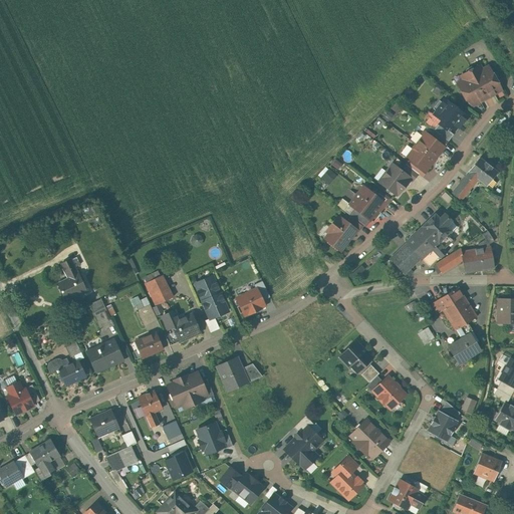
[(488,66),(481,70),(479,65),(461,75),(463,80),(457,83),(464,97),(468,95),(473,105),(501,89),(488,66)]
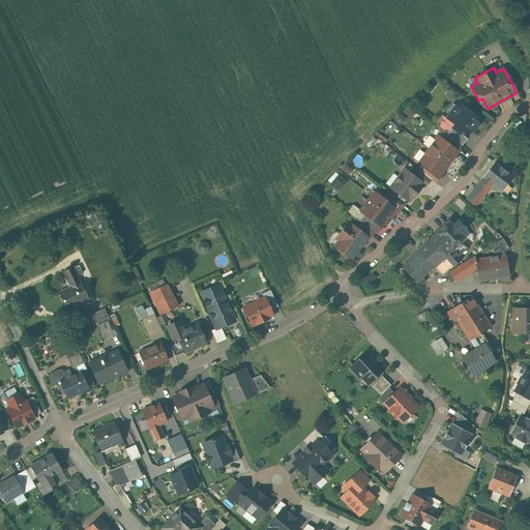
[(474,115),(475,114),(467,108),(467,109),(459,102),(455,106),(452,104),(446,112),(449,114),(446,118),(454,124),(451,127),(460,134),(462,130),(468,135),(471,131),(472,131),(478,123),(477,123),(480,119),(474,115)]
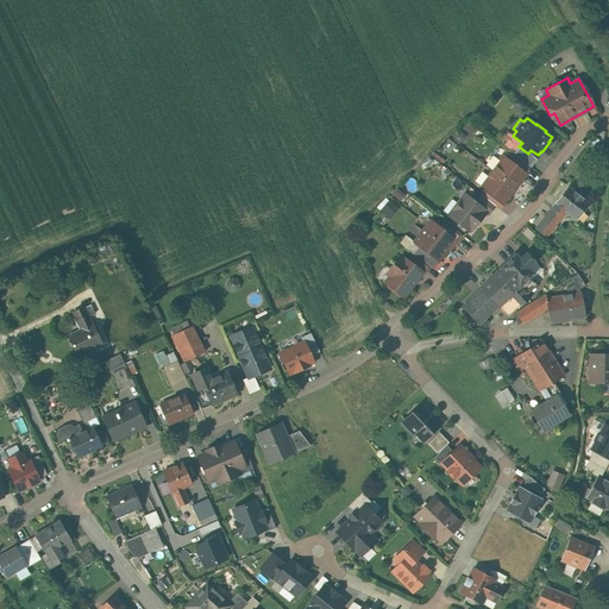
[(531,167),(537,159),(528,154),(519,146),(514,154),(519,158),(529,167),(531,167)]
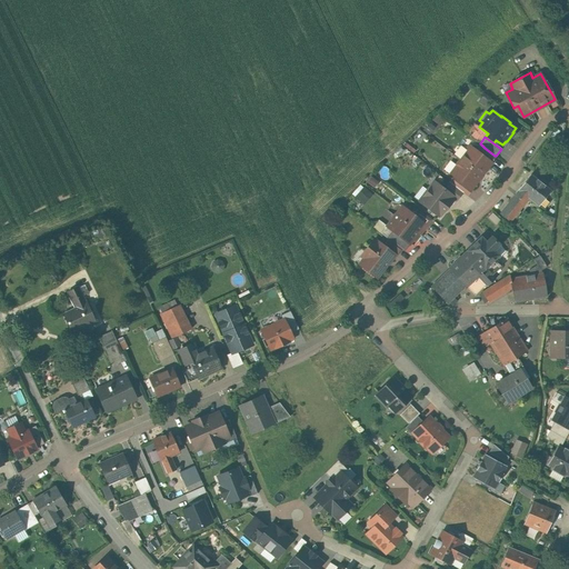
[(478,152),(469,146),(465,150),(465,153),(456,166),(456,171),(452,176),(453,176),(470,189),(470,188),(478,178),(478,176),(489,161),(478,152)]
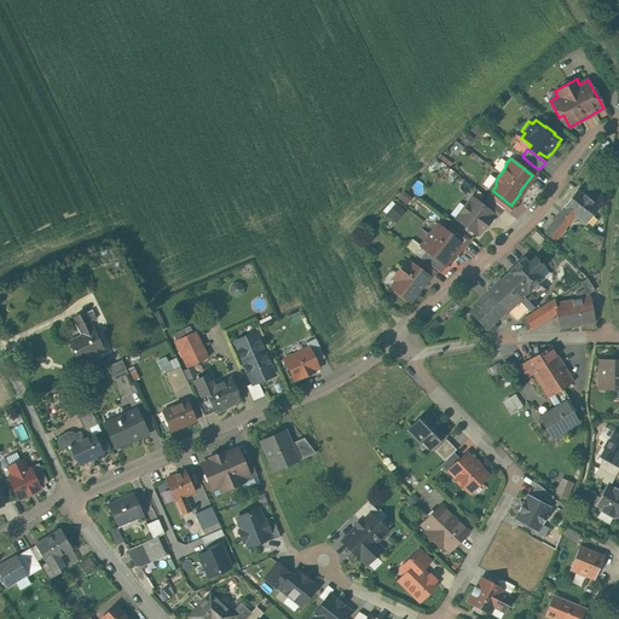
[(538,169),(527,161),(525,165),(522,162),(520,166),(532,175),(533,177),(538,169)]
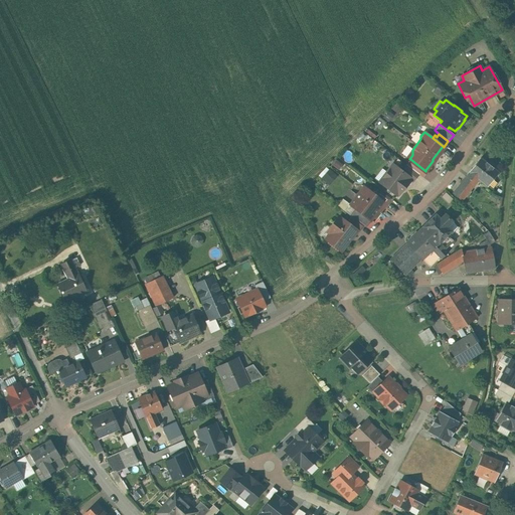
[(498,172),(480,158),(469,172),(478,179),(487,186),(498,172)]
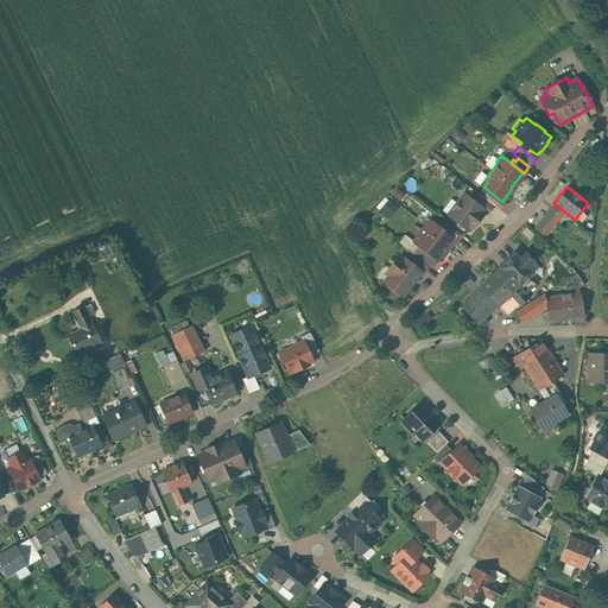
[(482,196),(479,194),(480,195),(494,206),(499,209),(504,202),(502,201),(502,202),(485,188),(483,188),(482,190),(485,192),(482,196)]
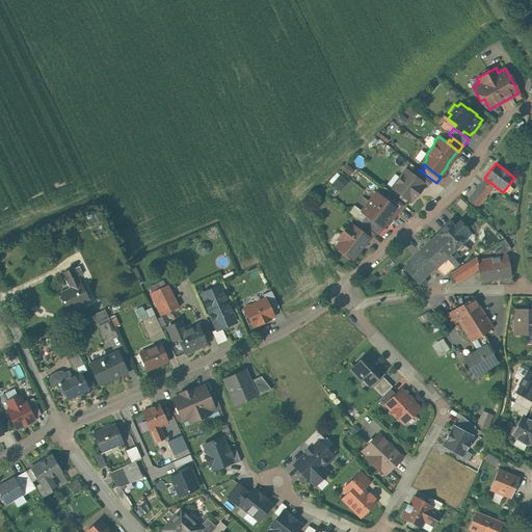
[(415,177),(405,169),(399,178),(400,183),(394,189),(409,202),(410,201),(411,201),(423,185),(422,184),(423,183),(415,177)]
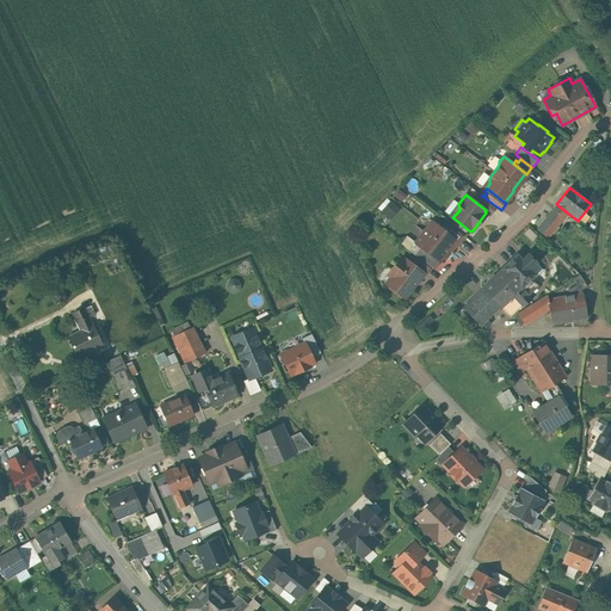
[(489,215),(497,207),(483,197),(482,196),(476,203),(486,210),(485,211),(486,213),(489,215)]
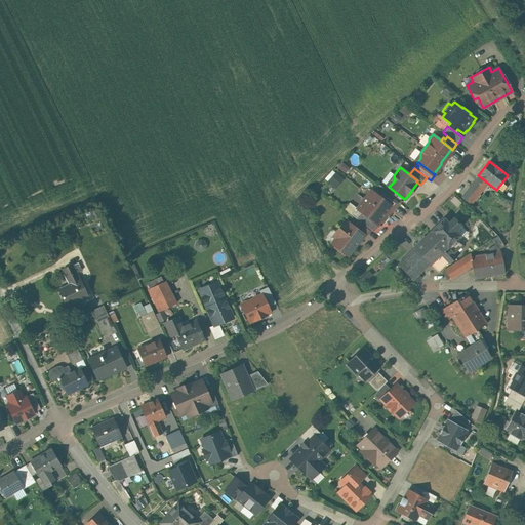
[(336,171),(329,180),(337,187),(345,177),(336,171)]
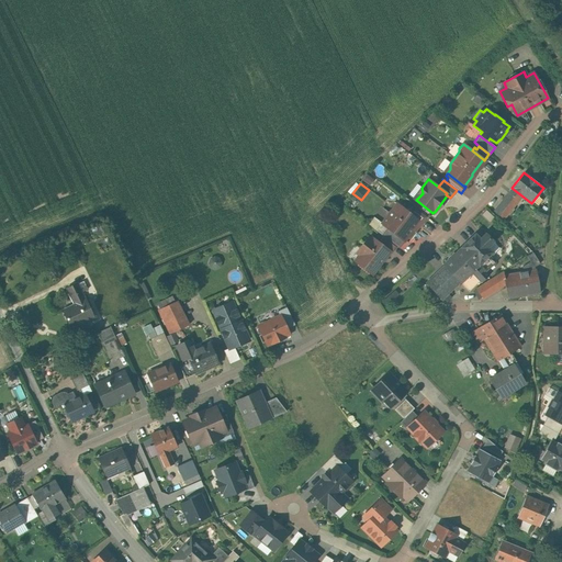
[(521,195),(512,188),(502,200),(513,208),(521,195)]
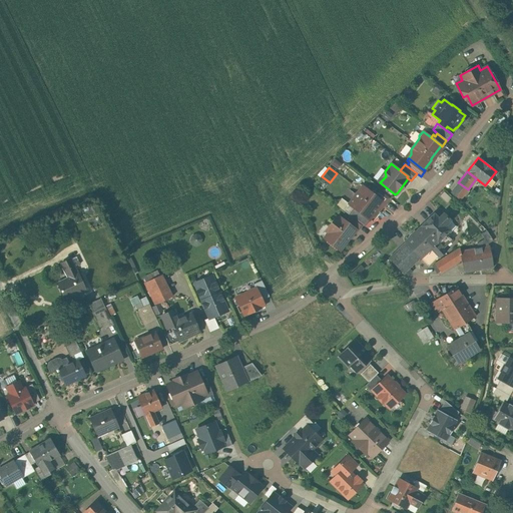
[(458,182),(450,192),(460,199),(468,189),(458,182)]
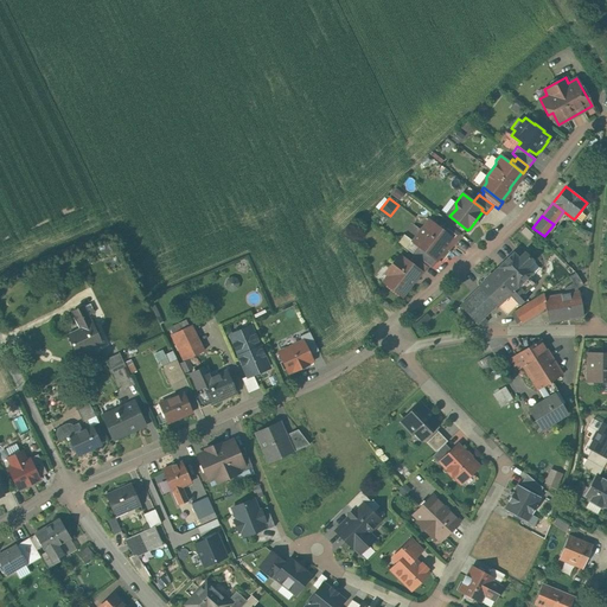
[(429,221),(413,242),(419,247),(435,260),(452,238),(453,238),(443,231),(429,221)]
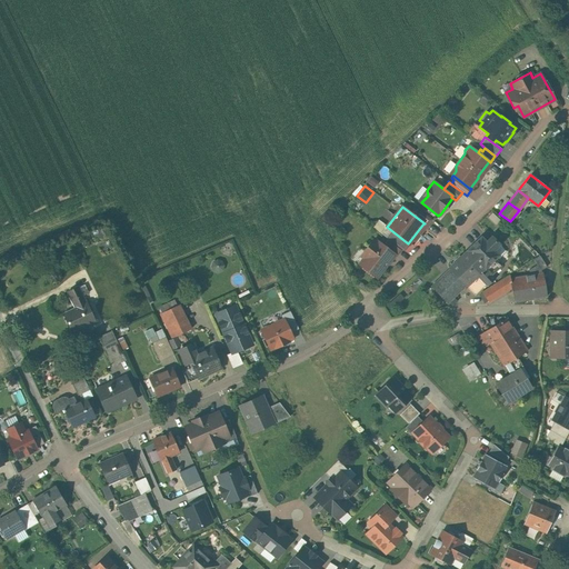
[(431,219),(421,211),(416,217),(425,223),(423,223),(426,226),(431,219)]
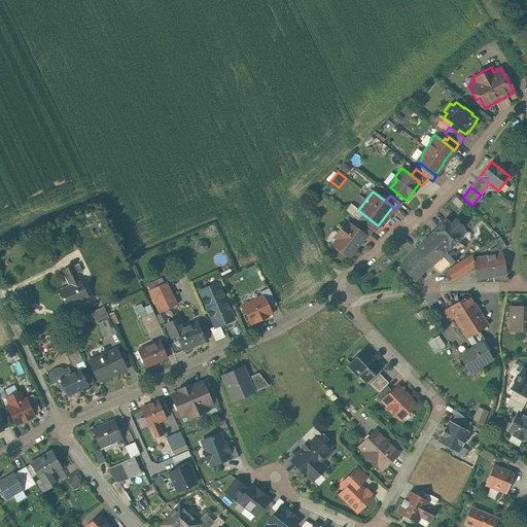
[(378,225),(363,214),(358,220),(359,221),(371,231),(374,232),(378,225)]
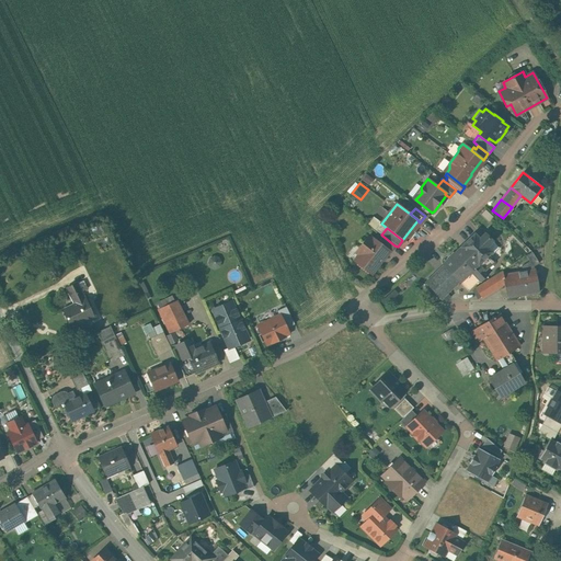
[(479,239),(474,233),(460,248),(461,248),(478,265),(478,264),(488,255),(491,251),(487,247),(479,239)]
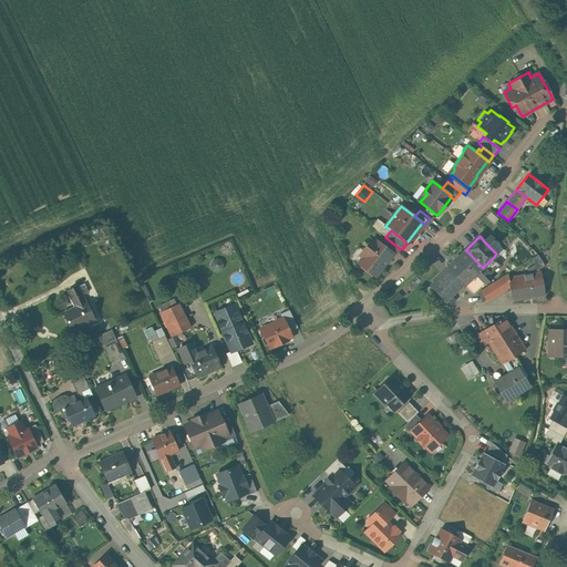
[(497,244),(490,236),(484,241),(492,249),(497,244)]
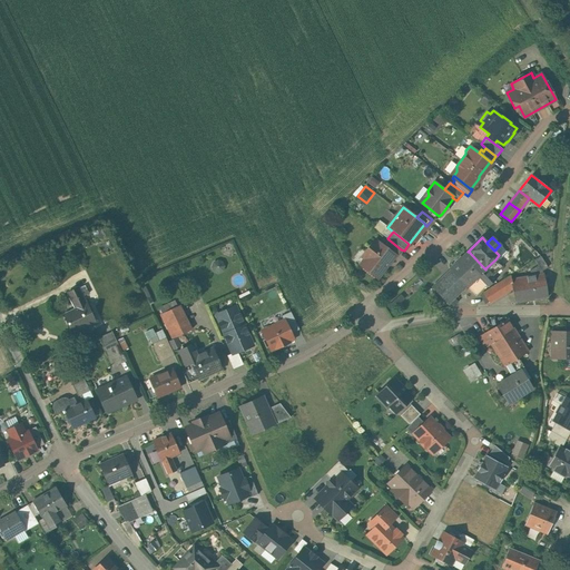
[(383,246),(374,239),(364,253),(365,258),(361,263),(377,276),(394,255),(383,246)]
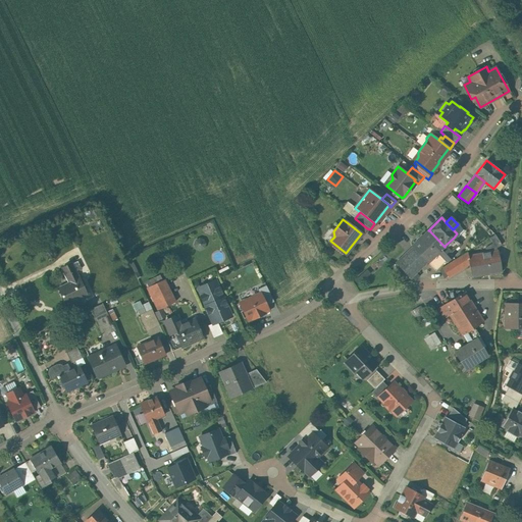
[(362,235),(367,228),(356,219),(351,225),(361,233),(362,235)]
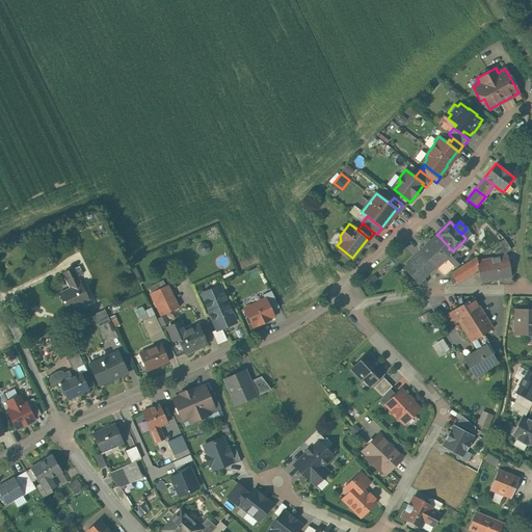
[(437,235),(420,251),(434,267),(445,258),(453,266),(455,268),(462,260),(459,257),(453,250),(453,251),(437,235)]
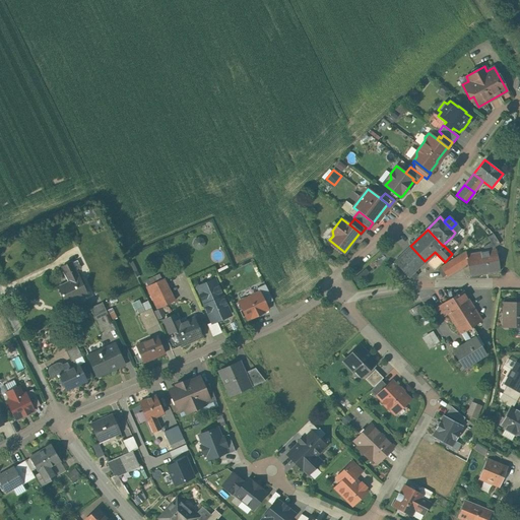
[(500,244),(493,234),(488,237),(491,242),(494,248),(494,247),(500,244)]
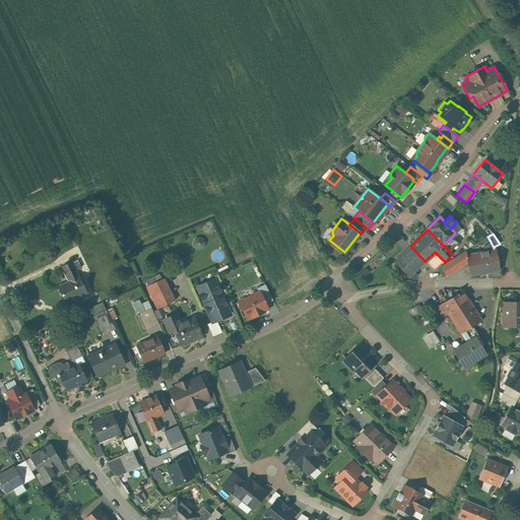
[(452,237),(443,245),(449,251),(457,242),(452,237)]
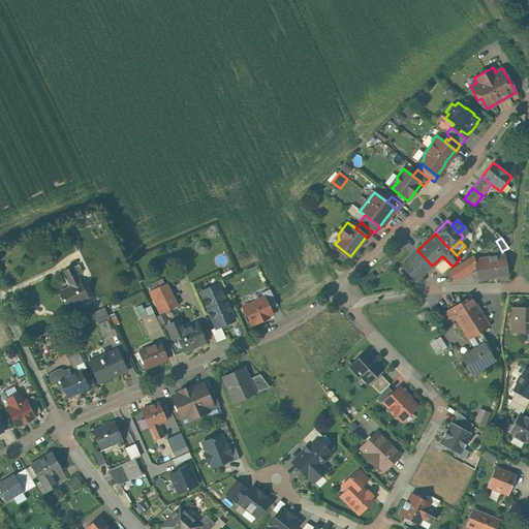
[(499,246),(492,251),(495,255),(474,259),(473,259),(475,268),(477,281),(508,276),(504,254),(502,251),(502,252),(499,246)]
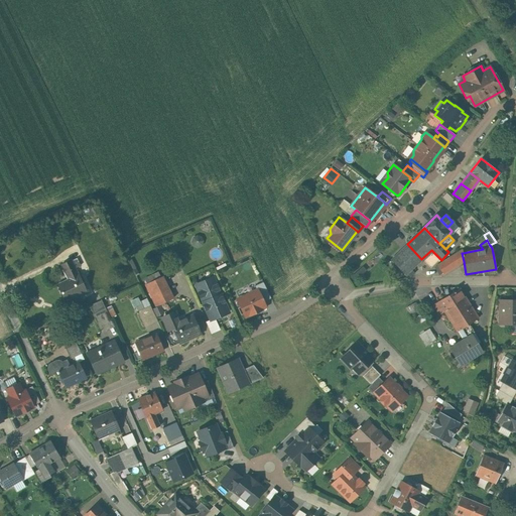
[(407,244),(391,260),(405,275),(421,259),(407,244)]
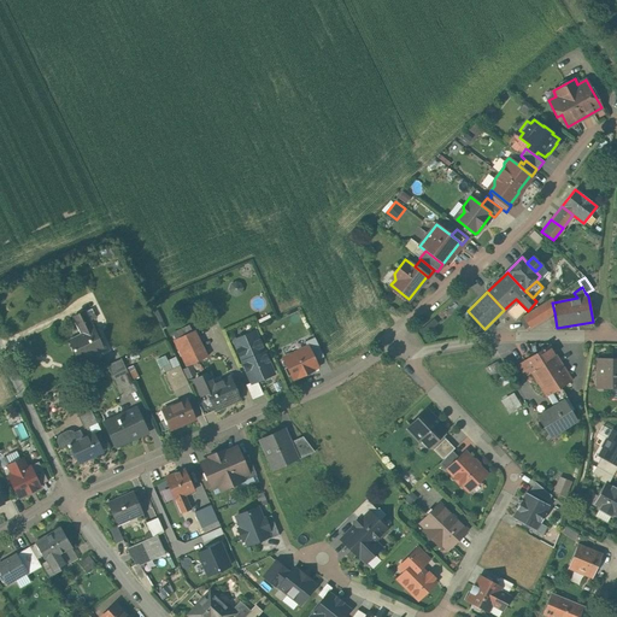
[(552,298),(522,316),(530,328),(554,312),(552,303),(553,303),(552,298)]
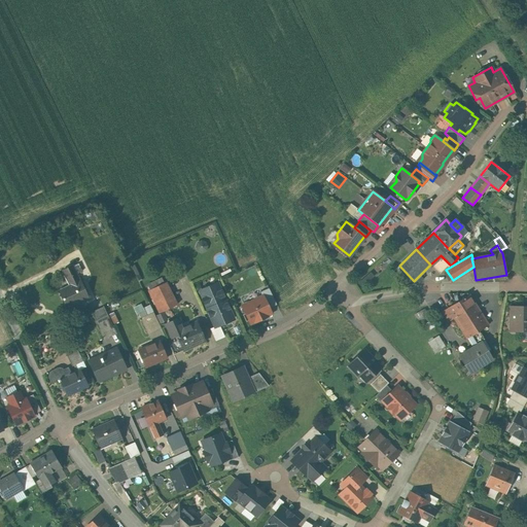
[(441,255),(430,265),(440,273),(449,264),(441,255)]
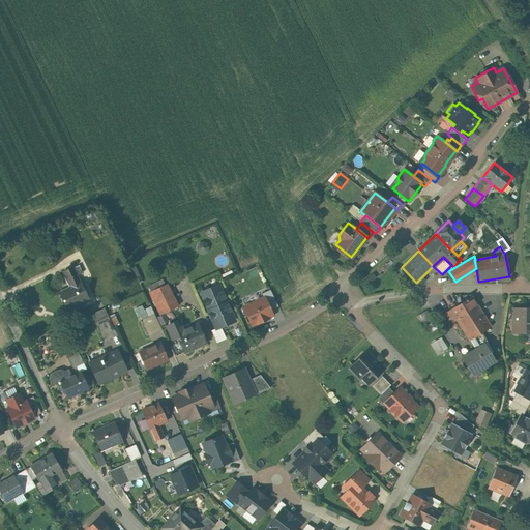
[(72,267),(62,271),(70,287),(80,283),(72,267)]
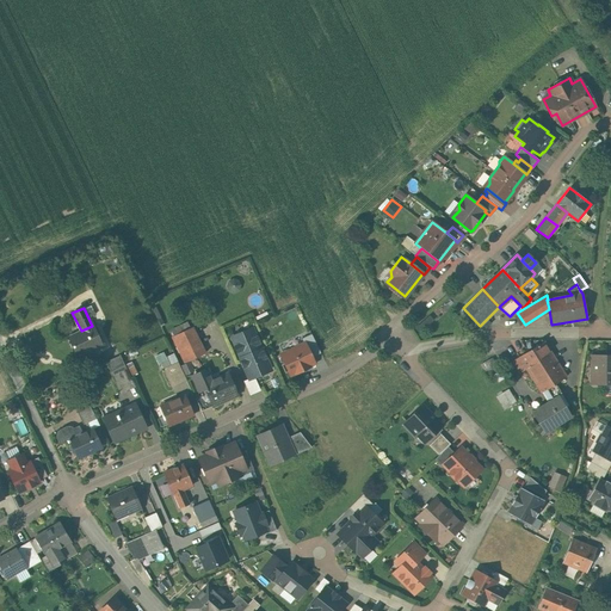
[(81,331),(68,337),(78,357),(87,352),(88,353),(103,346),(93,325),(92,326),(81,331)]
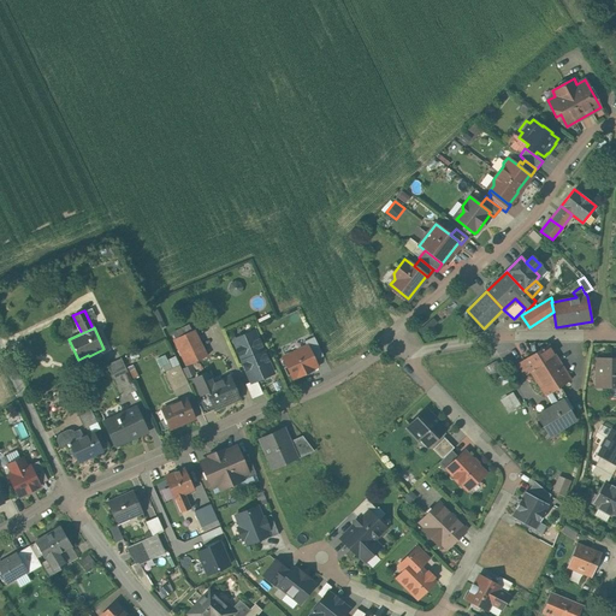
[(195,331),(176,339),(187,366),(207,356),(195,331)]
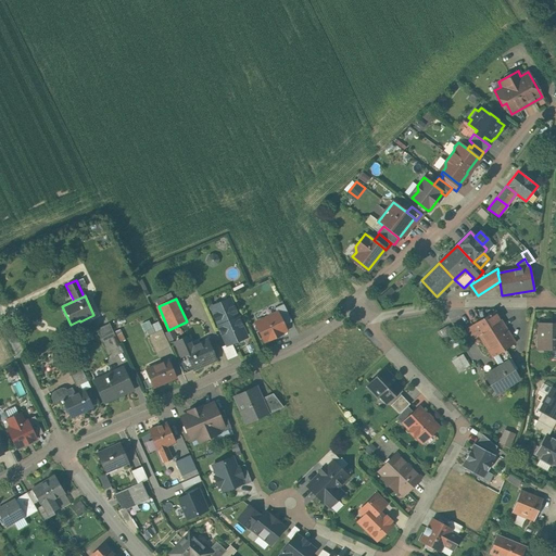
[(229,300),(212,307),(219,326),(238,318),(229,300)]
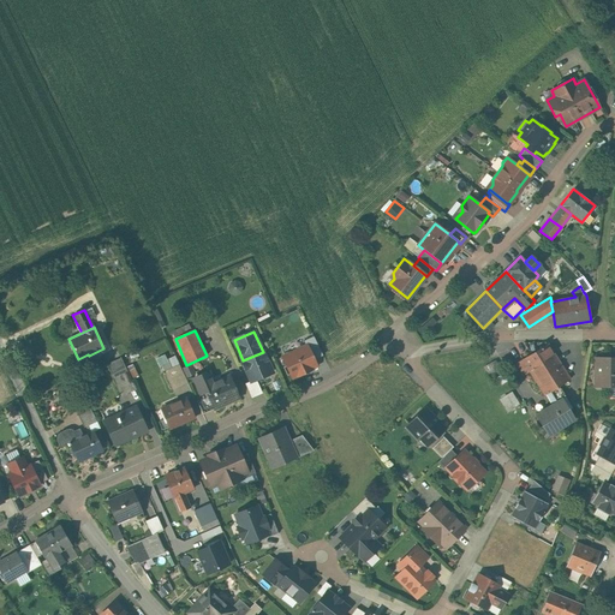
[(323,356),(314,335),(303,341),(305,346),(306,346),(314,360),(323,356)]
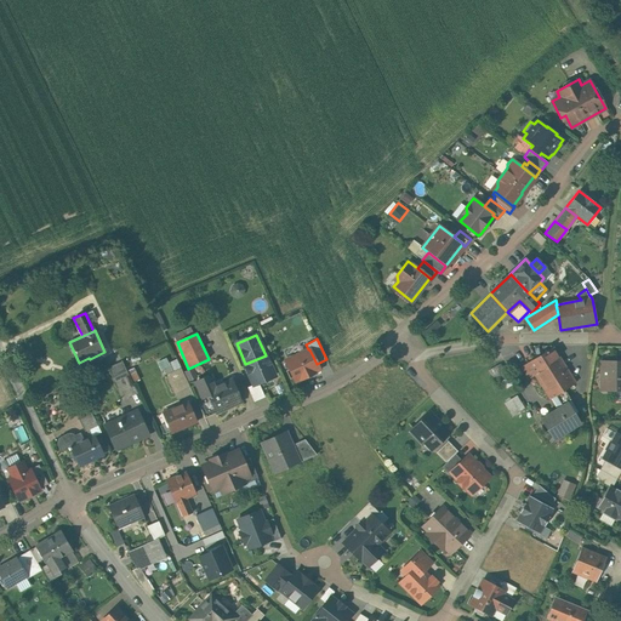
[(553,347),(527,363),(534,375),(540,383),(565,366),(553,347)]
